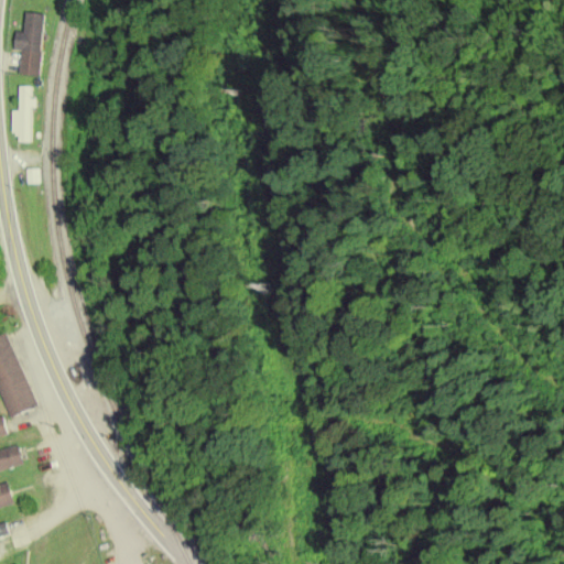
[(20,73),(39,75),(46,13),(26,11),(23,32),(15,31),(13,49),(22,50),(20,73)]
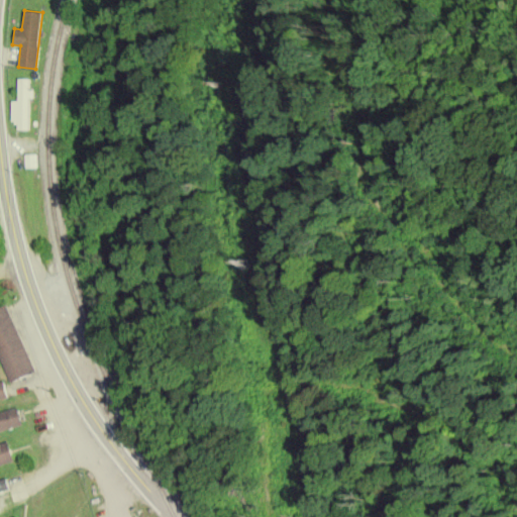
[(35,372),(15,324),(0,329),(0,355),(11,382),(35,372)]
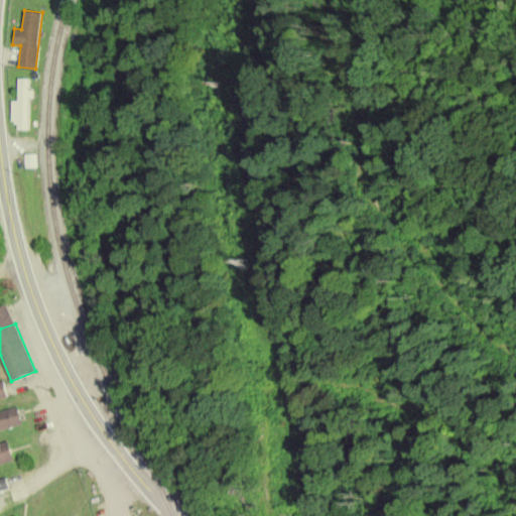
[(0,410),(0,429),(21,424),(17,407),(0,410)]
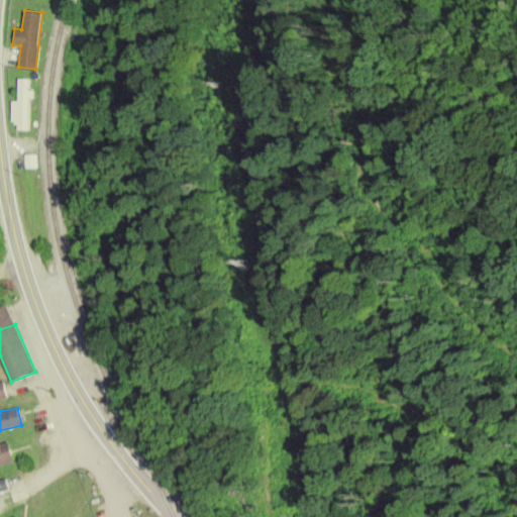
[(0,443),(0,463),(13,460),(8,441),(0,443)]
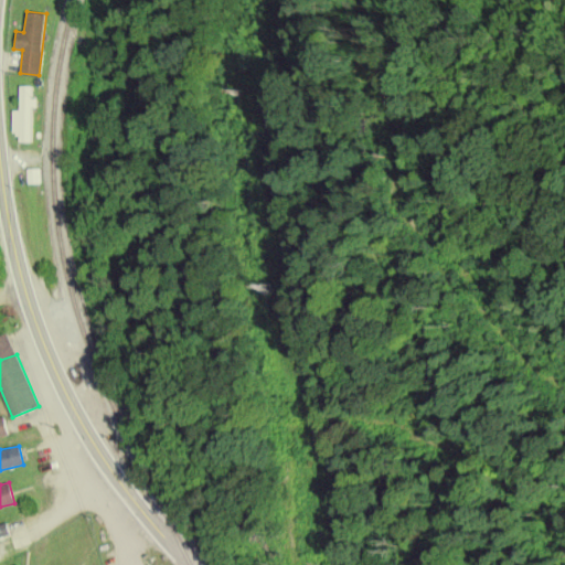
[(0,536),(10,534),(6,522),(0,523),(0,536)]
